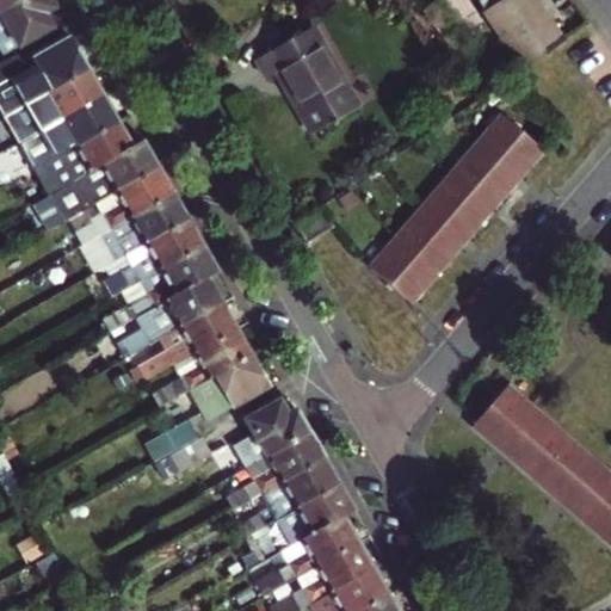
[(53,7),(48,0),(11,0),(0,6),(0,35),(8,50),(50,26),(43,12),(53,7)]
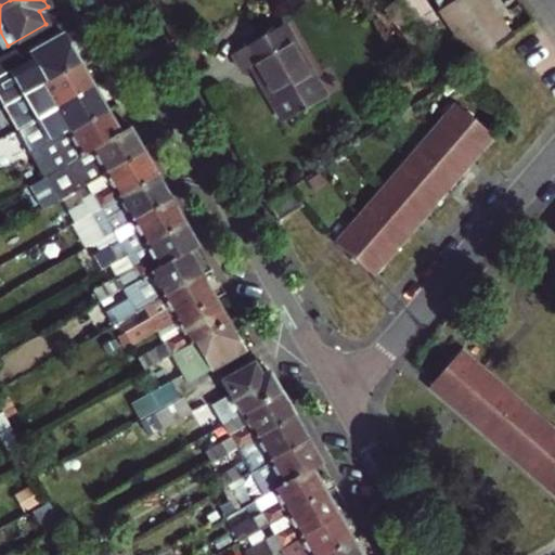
[(453,0),(439,10),(474,63),(511,37),(486,0),(453,0)]
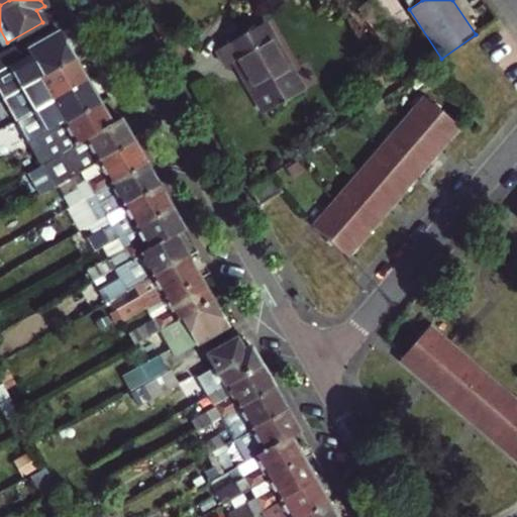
[(264,22),(216,48),(225,66),(233,62),(263,113),(302,91),(264,22)]
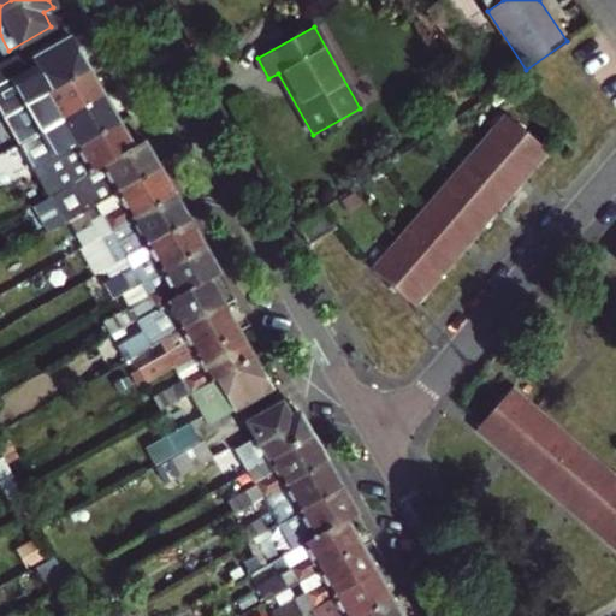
[(22,69),(15,54),(0,61),(0,95),(4,101),(0,102),(0,113),(1,117),(24,104),(88,69),(70,37),(33,58),(34,61),(22,69)]
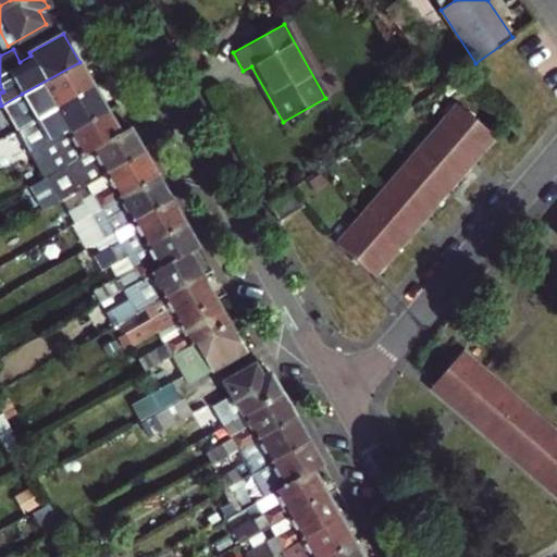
[(8,135),(36,119),(94,86),(79,62),(22,94),(28,107),(1,123),(8,135)]
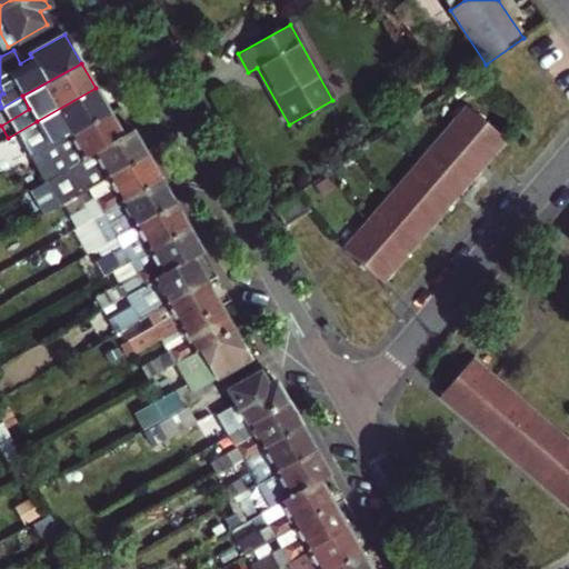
[(96,88),(37,121),(50,146),(109,112),(96,88)]
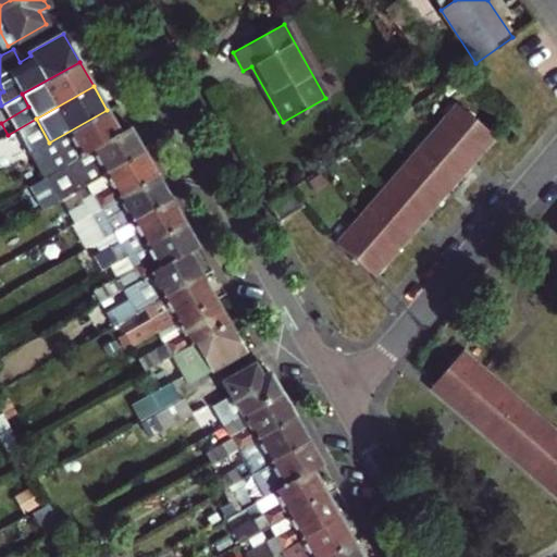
[(433,133),(408,161),(385,188),(361,215),(337,244),(373,275),(397,247),(421,220),(445,192),(469,163),(493,136),(457,106),(433,133)]
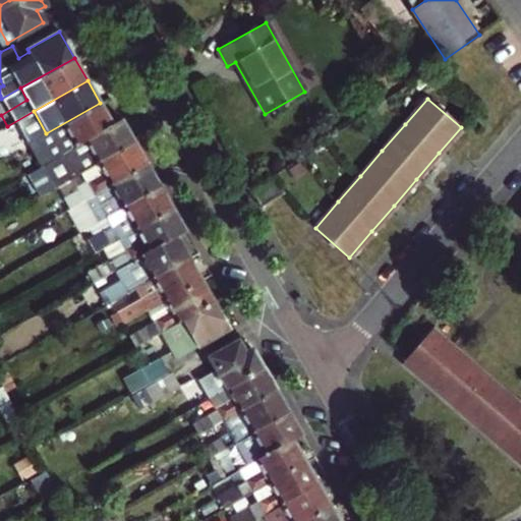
[(32,170),(40,166),(113,124),(100,103),(46,133),(38,138),(19,149),(18,149),(32,170)]
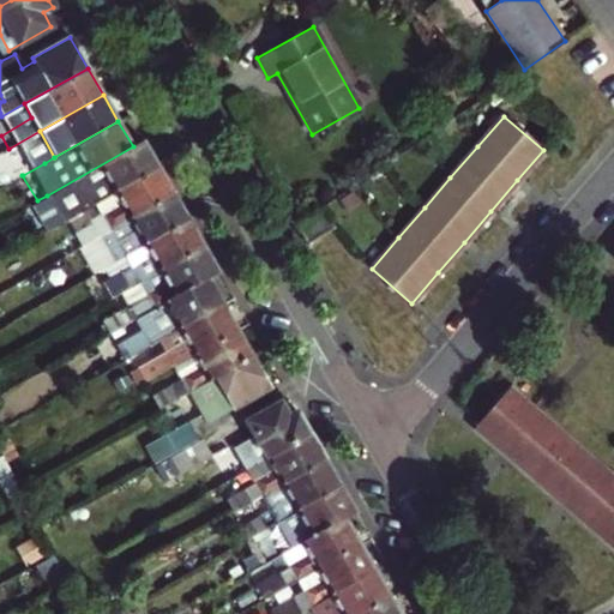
[(133,146),(47,196),(62,221),(95,202),(158,166),(144,140),(133,146)]
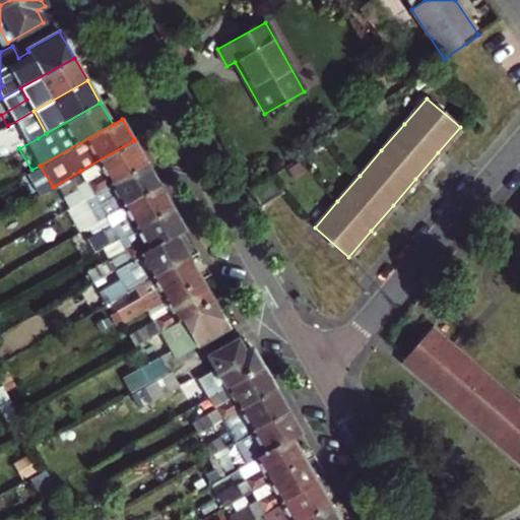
[(19,148),(38,138),(30,127),(13,136),(19,148)]
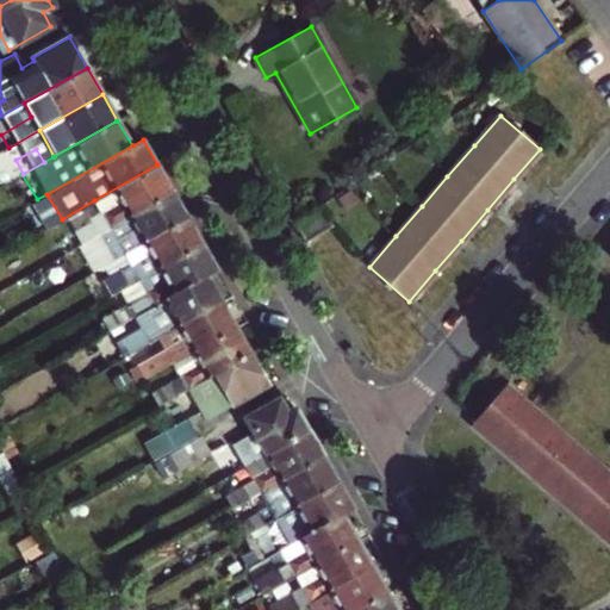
[(79,244),(126,217),(172,191),(157,165),(94,200),(103,216),(73,232),(79,244)]
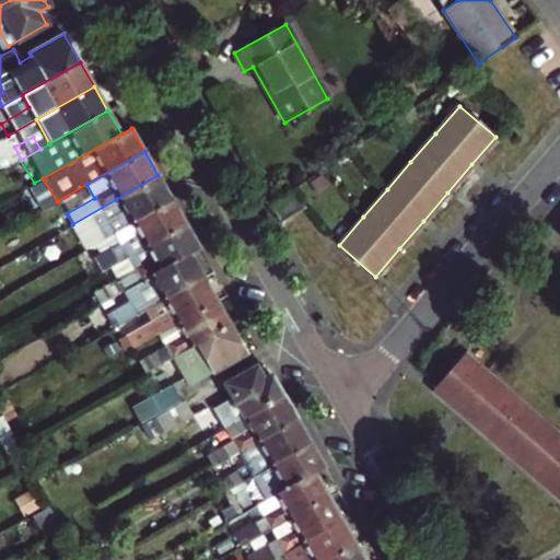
[(158,175),(116,199),(123,210),(106,219),(108,221),(81,236),(86,247),(114,232),(172,199),(158,175)]
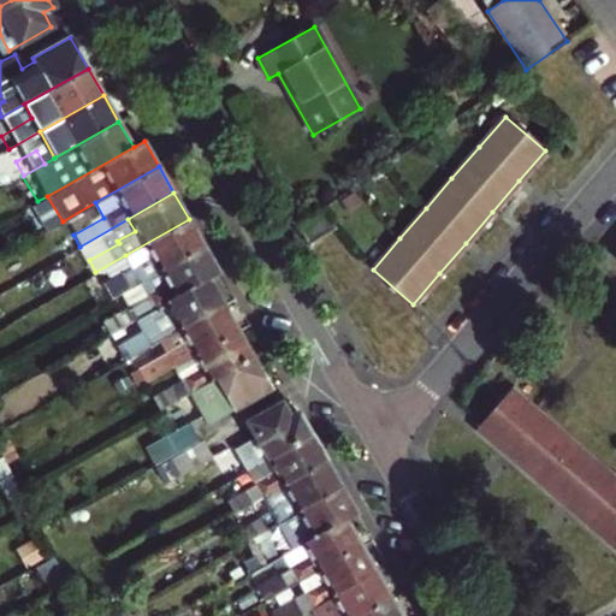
[(132,270),(140,283),(203,246),(189,219),(125,255),(132,270)]
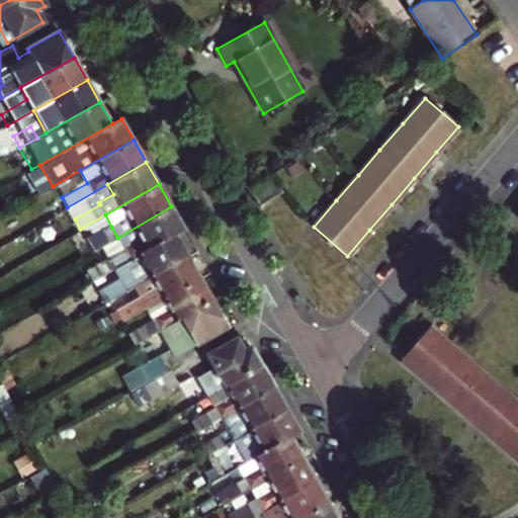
[(117,238),(131,260),(175,235),(184,230),(171,206),(117,238)]
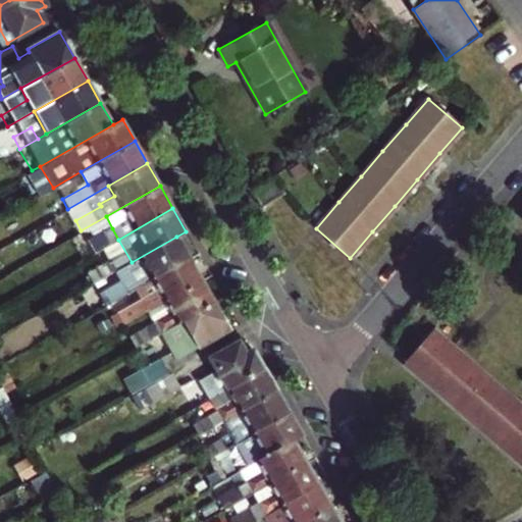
[(109,245),(118,240),(112,228),(103,233),(109,245)]
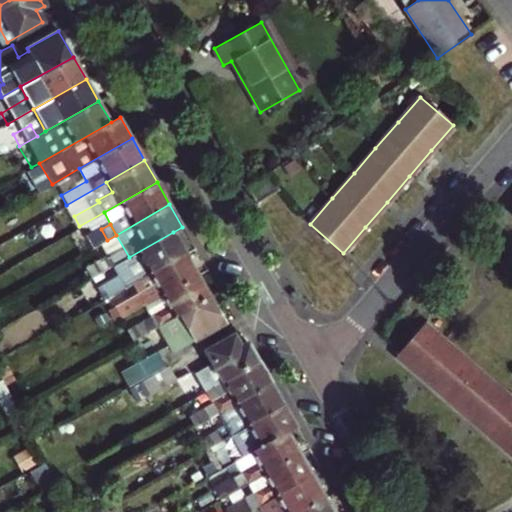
[(86,238),(92,249),(107,240),(101,229),(86,238)]
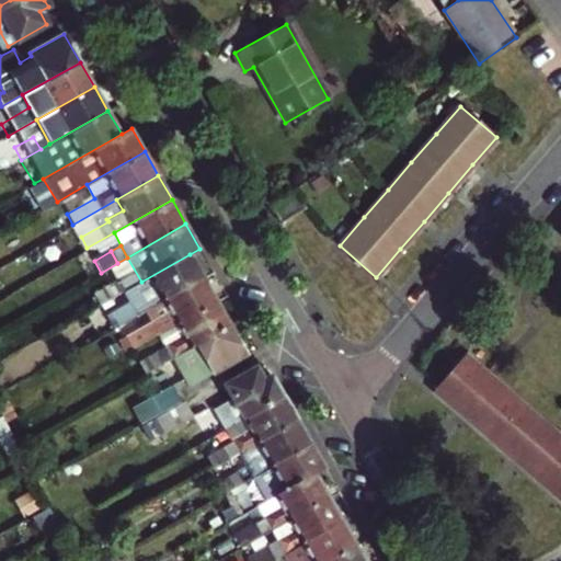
[(203,276),(190,254),(141,282),(133,286),(146,309),(203,276)]
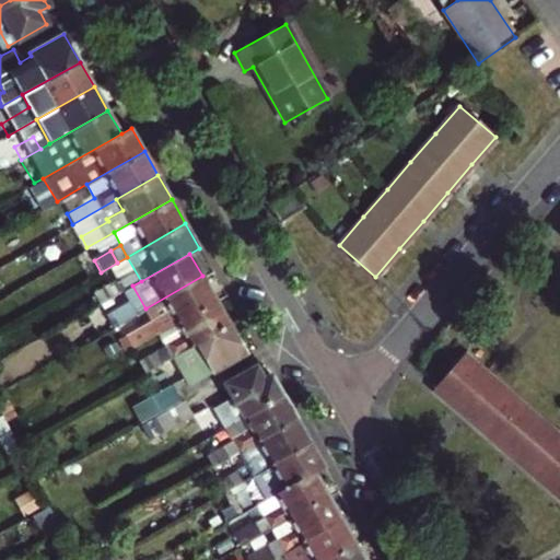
[(108,283),(115,295),(130,288),(124,276),(108,283)]
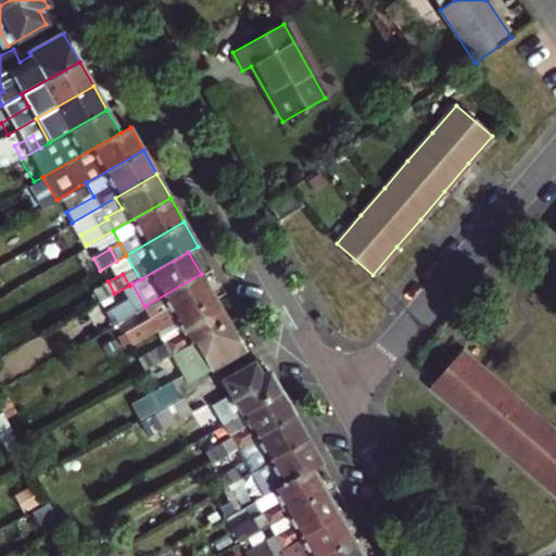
[(144,306),(135,312),(143,329),(136,333),(140,341),(158,331),(214,298),(201,274),(144,306)]
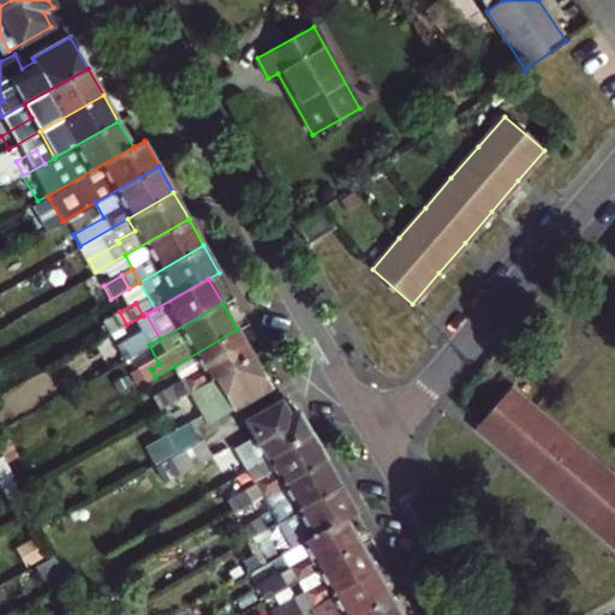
[(177,399),(189,392),(252,356),(237,329),(174,366),(181,378),(153,395),(160,408),(177,399)]
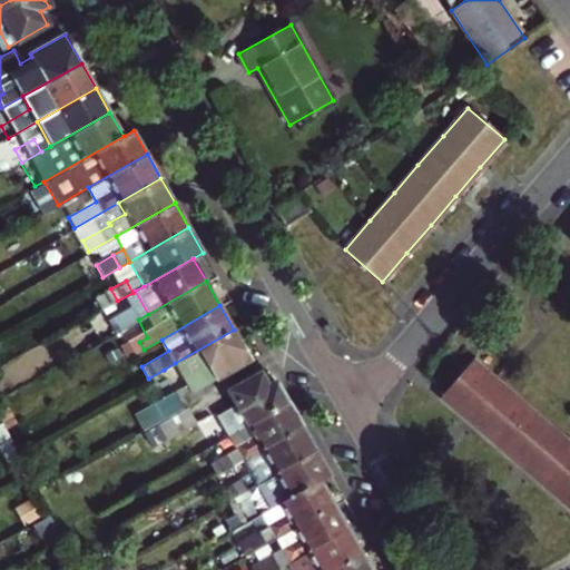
[(234,330),(175,363),(185,381),(194,376),(198,385),(215,376),(216,380),(251,360),(234,330)]
